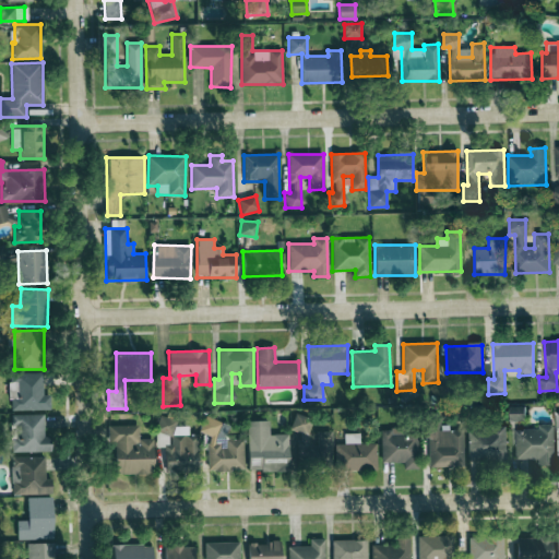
[(44,372),(10,373),(10,411),(50,409),(50,395),(44,395),(44,372)]
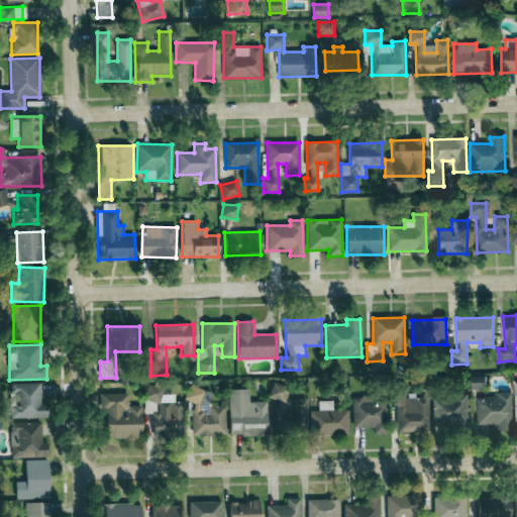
[(485,377),(471,377),(472,389),(485,389),(485,377)]
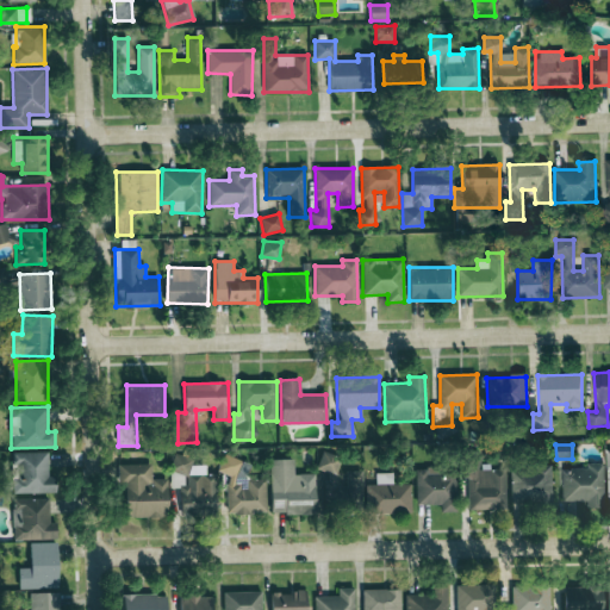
[(48,452),(12,453),(12,465),(17,464),(17,478),(13,478),(13,493),(56,492),(56,475),(48,477),(48,452)]
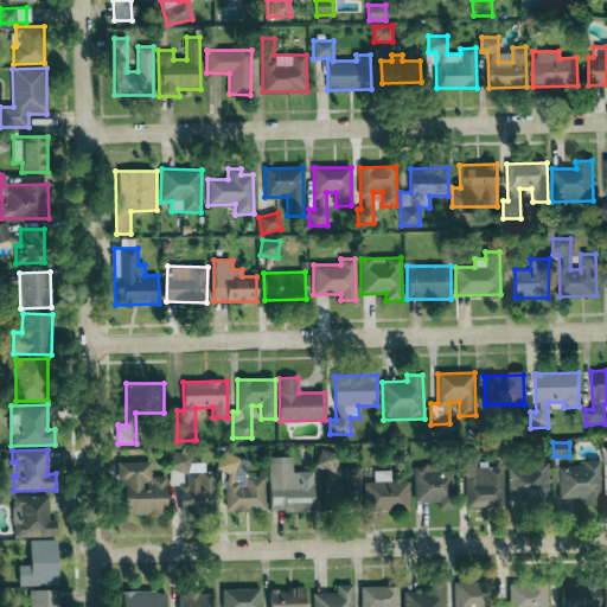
[(359,468),(344,468),(344,481),(343,484),(334,484),(333,473),(338,460),(337,454),(320,449),(315,467),(327,471),(319,500),(336,505),(340,504),(351,508),(358,508),(360,498),(359,468)]
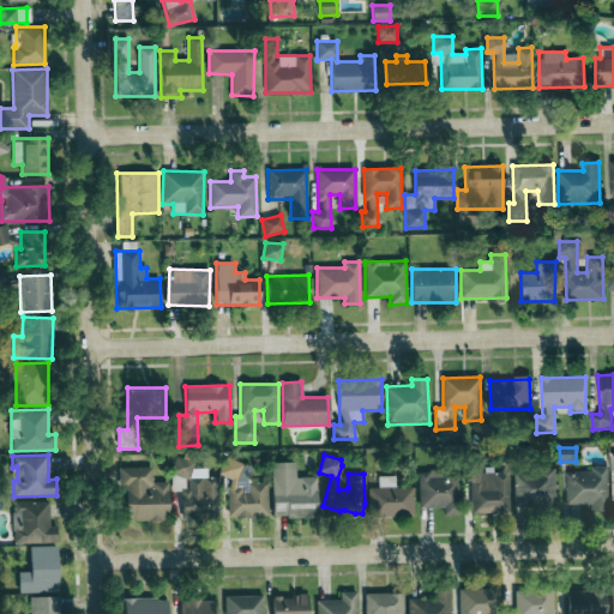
[(468,512),(509,513),(510,473),(485,473),(485,456),(469,455),(468,512)]
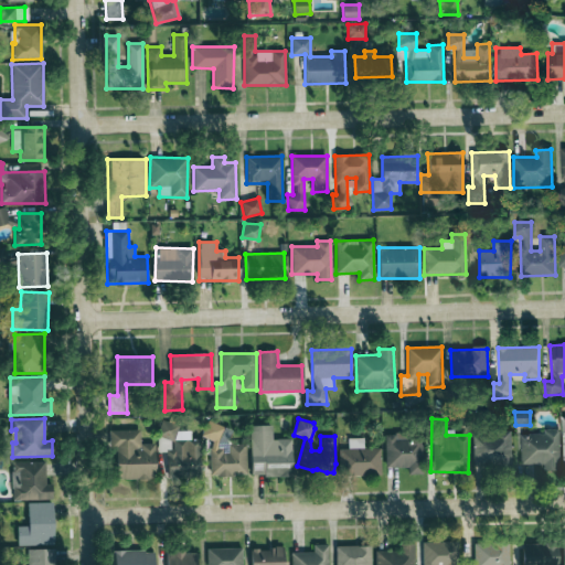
[(201,477),(201,439),(191,439),(191,432),(178,432),(178,420),(161,420),(161,439),(173,439),(173,449),(169,449),(169,477),(201,477)]
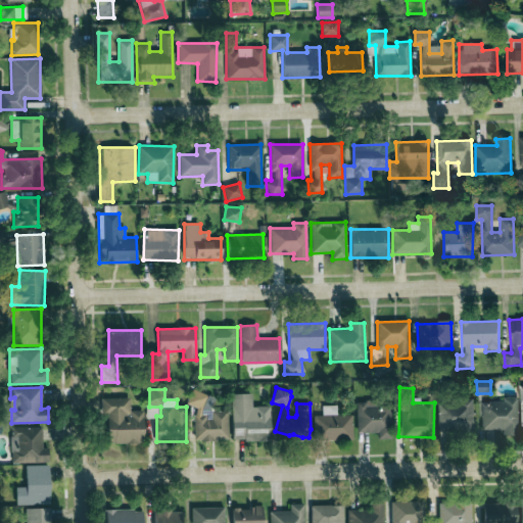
[(212,393),(191,393),(191,406),(195,406),(195,440),(228,440),(228,411),(212,410),(212,393)]
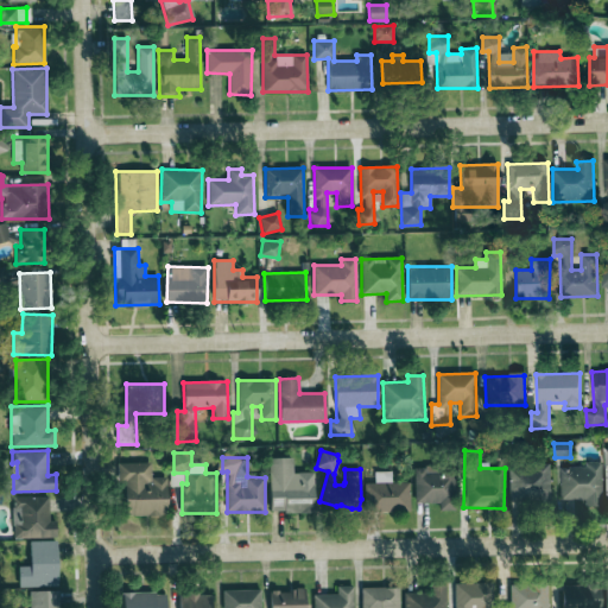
[(314,512),(314,472),(292,473),(292,457),(268,457),(270,513),(314,512)]
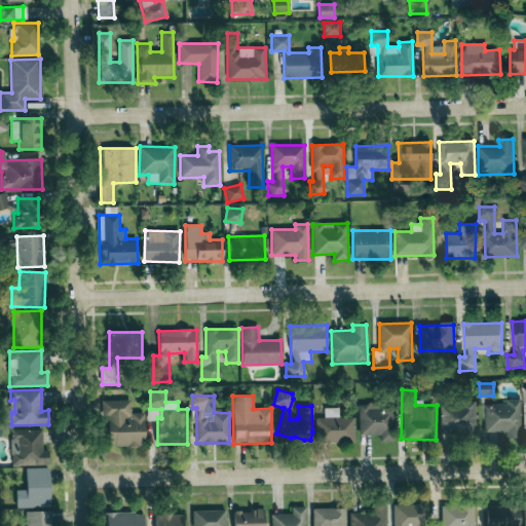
[(105,401),(106,447),(145,446),(145,412),(132,412),(132,400),(105,401)]
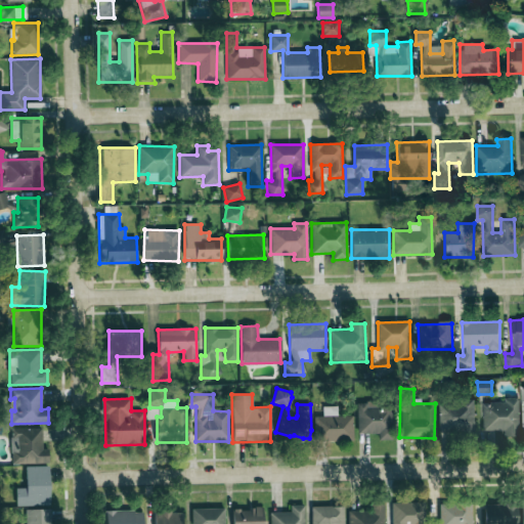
[(504,430),(504,436),(518,436),(518,398),(505,398),(505,403),(482,403),(482,430),(504,430)]
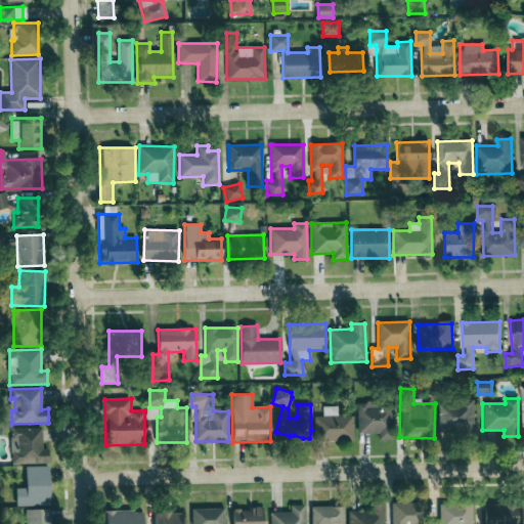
[(379,440),(392,439),(392,401),(357,402),(358,434),(379,434),(379,440)]
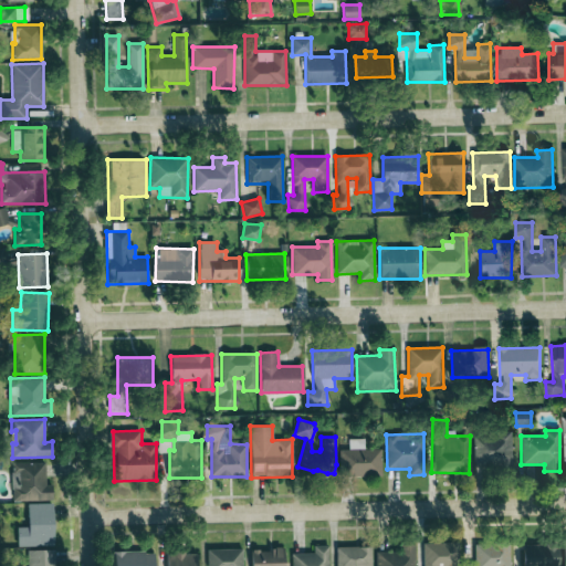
[(473,436),(475,468),(513,465),(511,433),(473,436)]
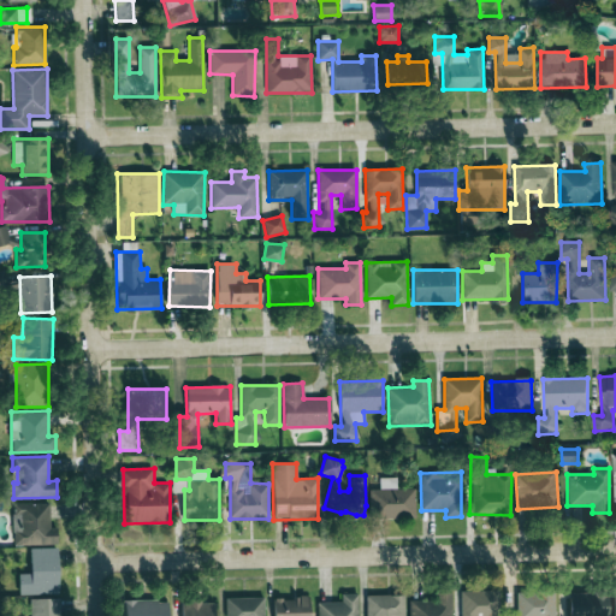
[(414,489),(397,489),(397,478),(380,478),(380,490),(371,490),(372,519),(415,517),(414,489)]
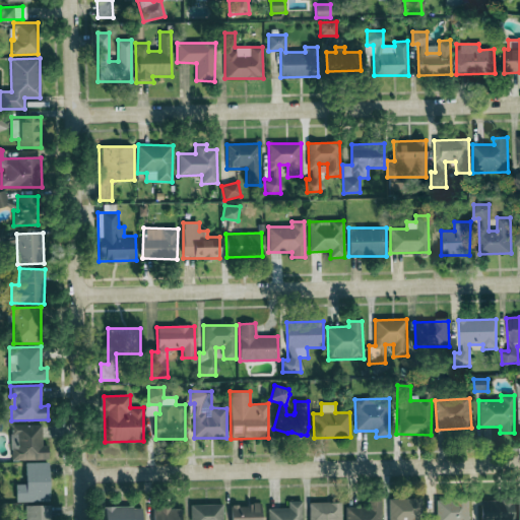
[(43,445),(42,425),(11,425),(12,460),(49,460),(48,445),(43,445)]
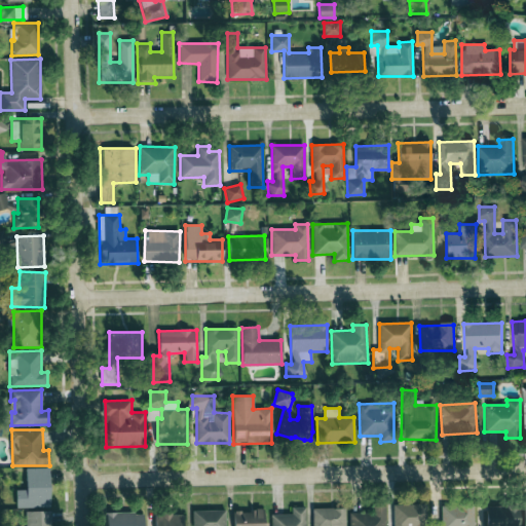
[(49,508),(49,467),(26,468),(26,490),(15,490),(16,508),(49,508)]
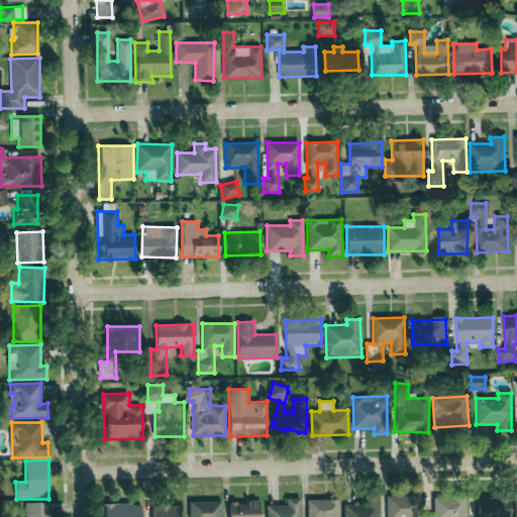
[(418,516),(418,495),(387,496),(387,516),(418,516)]
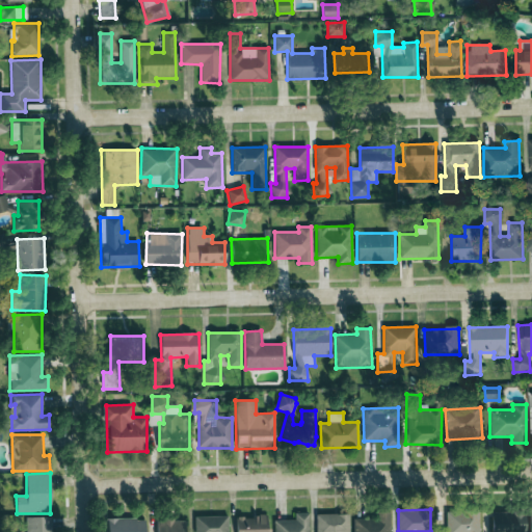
[(479,531),(479,510),(447,511),(447,529),(434,529),(434,531),(479,531)]
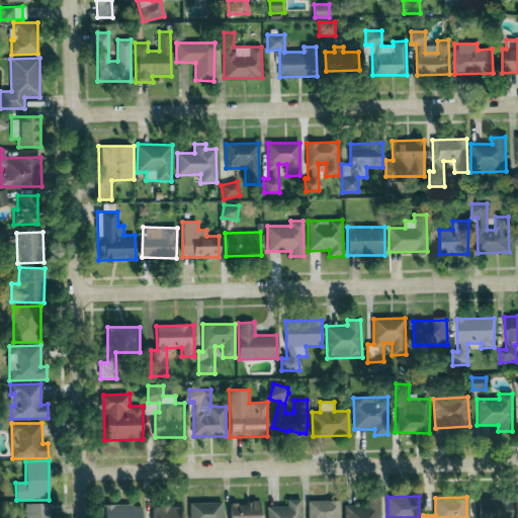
[(379,517),(379,498),(366,498),(366,504),(344,505),(344,517),(379,517)]
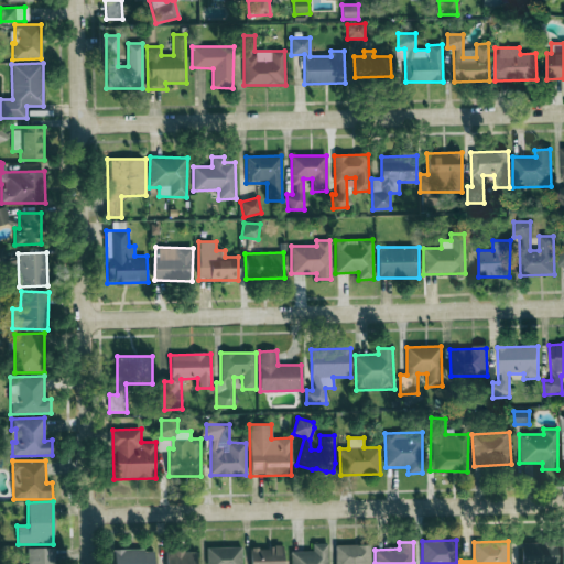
[(327,563),(327,543),(313,544),(313,551),(291,552),(290,563),(327,563)]
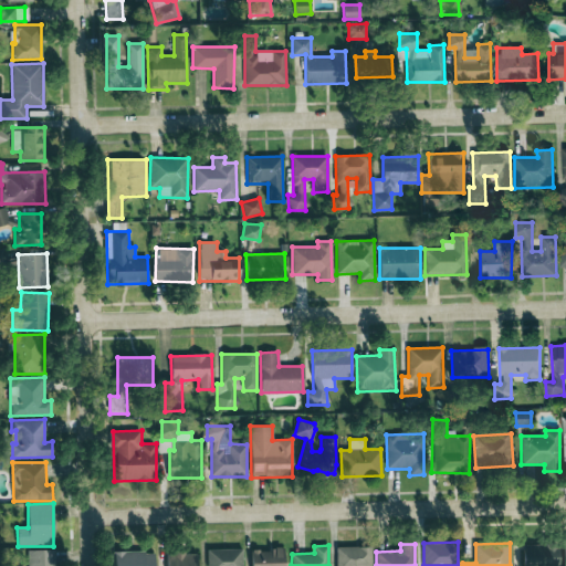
[(523,545),(523,565),(557,565),(558,545),(523,545)]
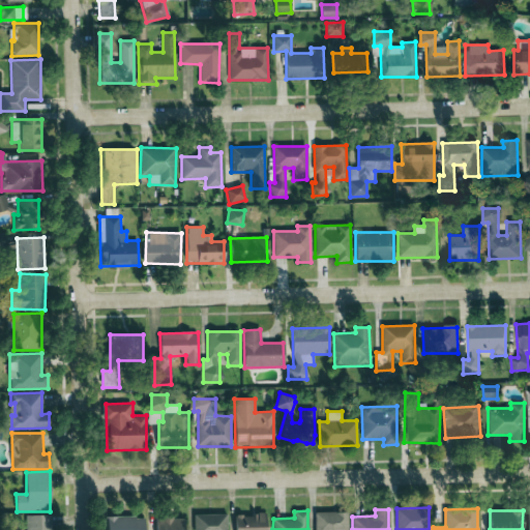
[(348,529),(348,511),(315,512),(315,529),(348,529)]
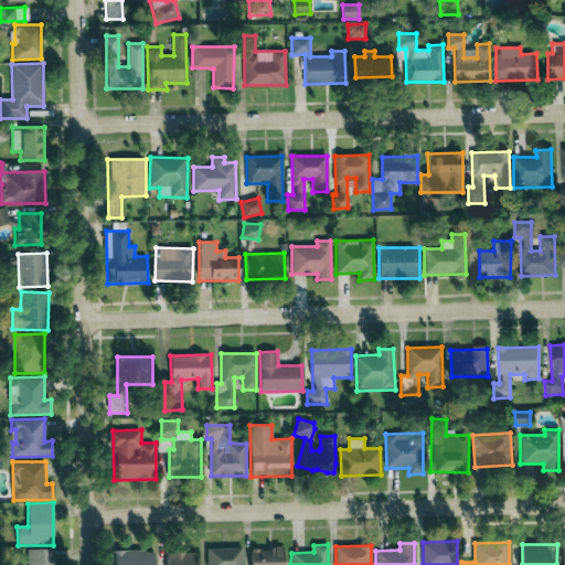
[(251,547),(249,564),(284,564),(284,548),(251,547)]
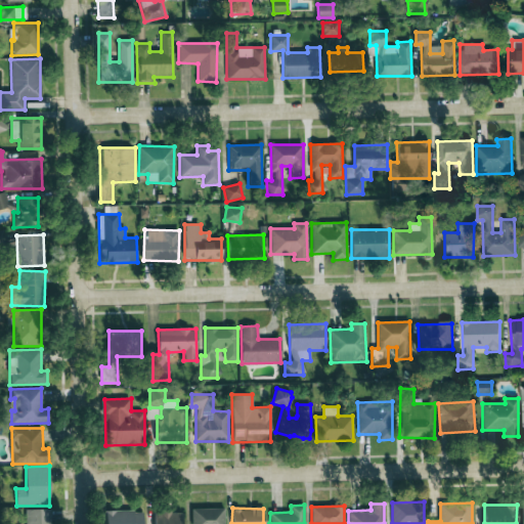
[(25,523),(50,523),(50,509),(26,510),(25,523)]
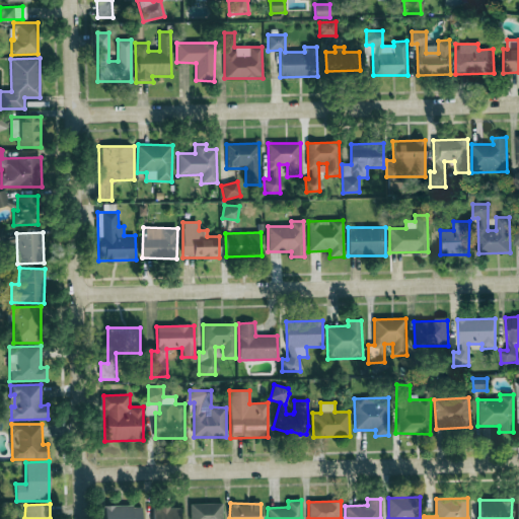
[(180,518),(179,507),(170,508),(169,504),(153,504),(154,518),(180,518)]
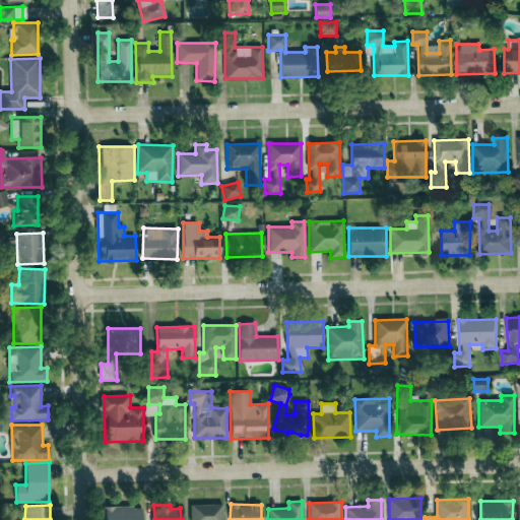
[(222,519),(222,505),(191,505),(191,519),(222,519)]
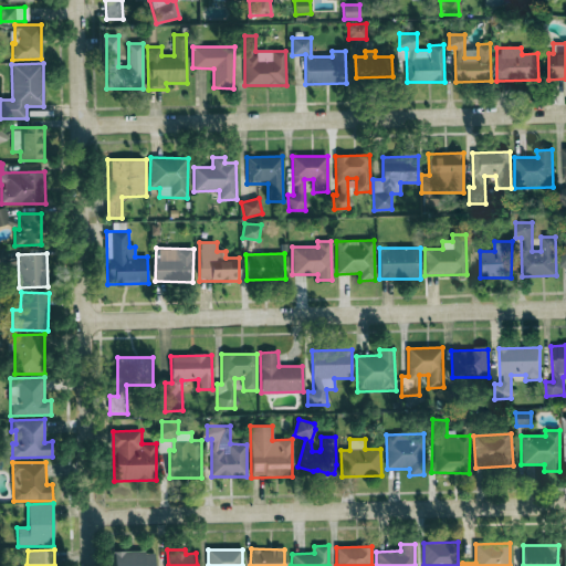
[(154,565),(154,551),(113,552),(113,565),(154,565)]
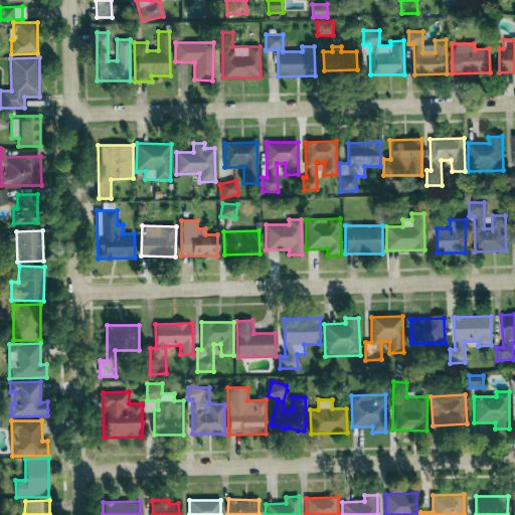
All buildings are outlined.
